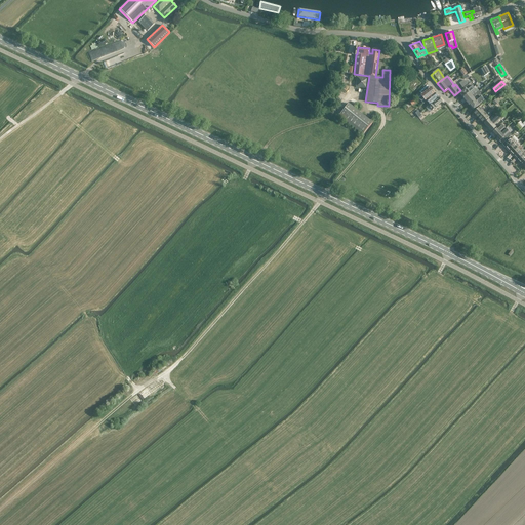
[(463,97),(474,89),(475,88),(473,86),(468,90),(466,88),(459,93),(463,97)]
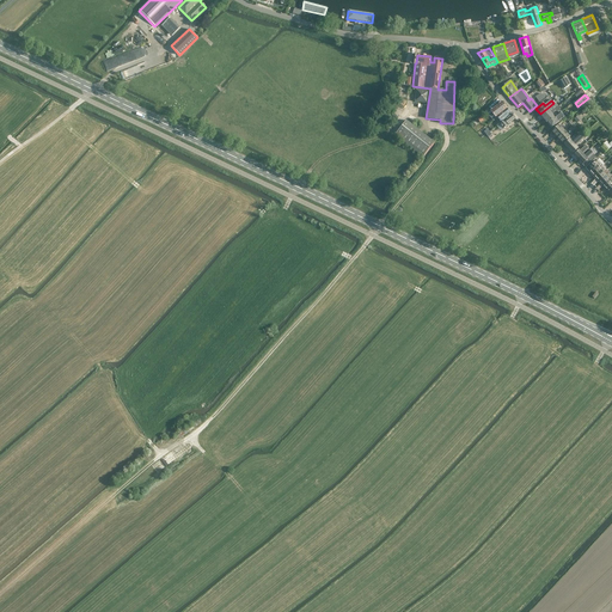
[(496,117),(507,108),(502,102),(497,105),(494,109),(494,108),(490,110),(495,116),(496,117)]
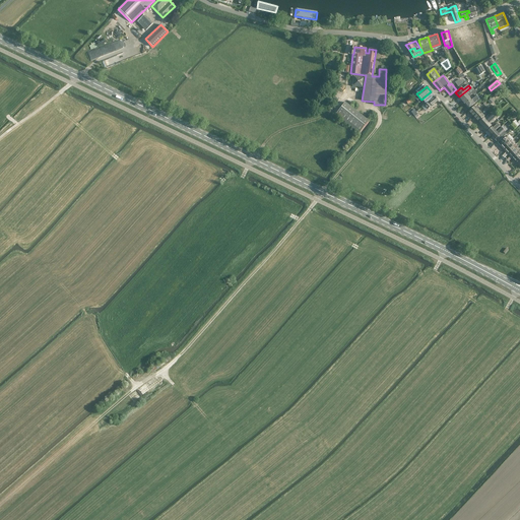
[(459,96),(462,101),(474,90),(472,88),(471,89),(469,88),(459,96)]
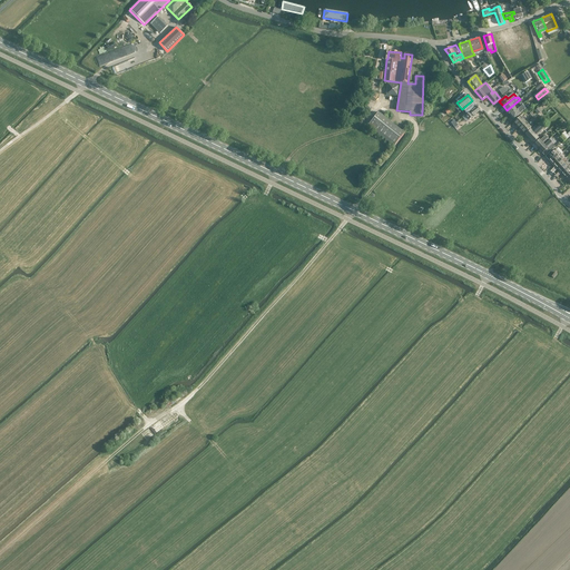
[(507,110),(510,115),(522,105),(521,104),(520,106),(518,104),(519,102),(519,104),(522,101),(520,99),(507,110)]
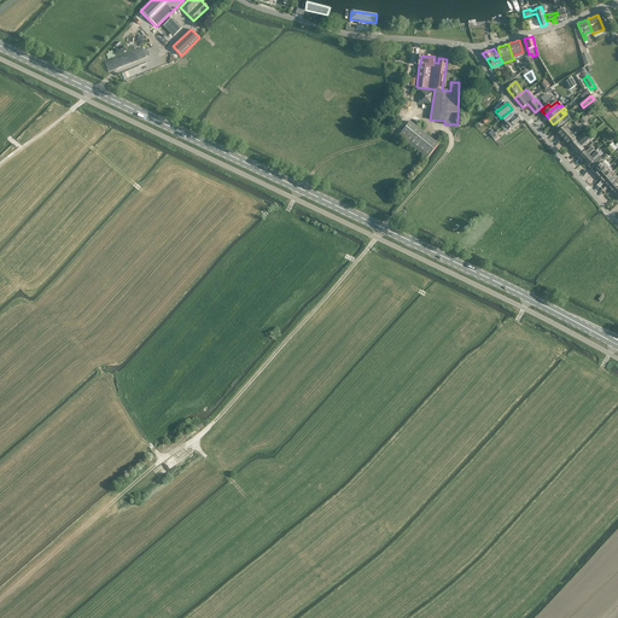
[(501,118),(506,124),(517,116),(512,109),(501,118)]
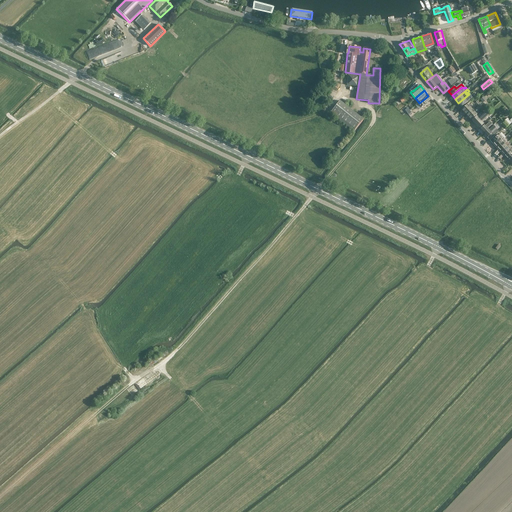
[(458,103),(461,107),(473,98),(470,94),(469,94),(458,103)]
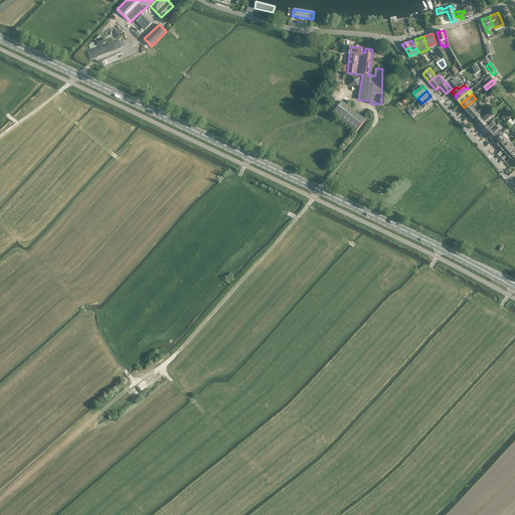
[(431,97),(421,104),(420,105),(423,108),(426,106),(427,107),(430,105),(428,104),(434,100),(431,97)]
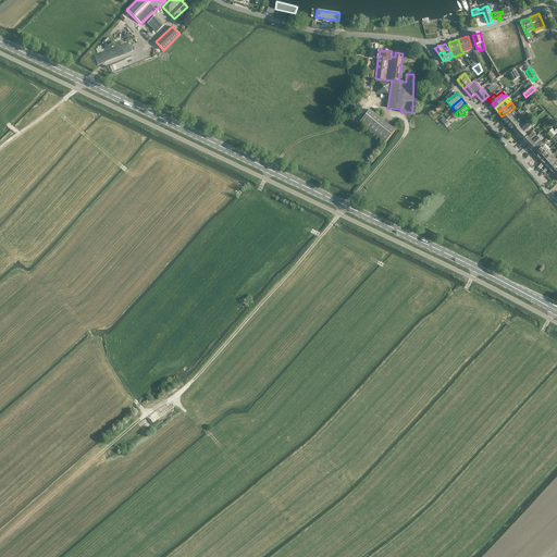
[(359,123),(384,145),(395,131),(370,110),(359,123)]
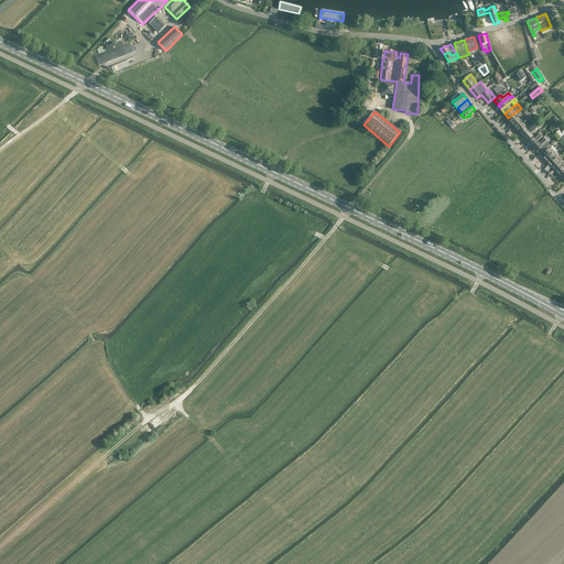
[(509,121),(514,127),(520,120),(516,116),(509,121)]
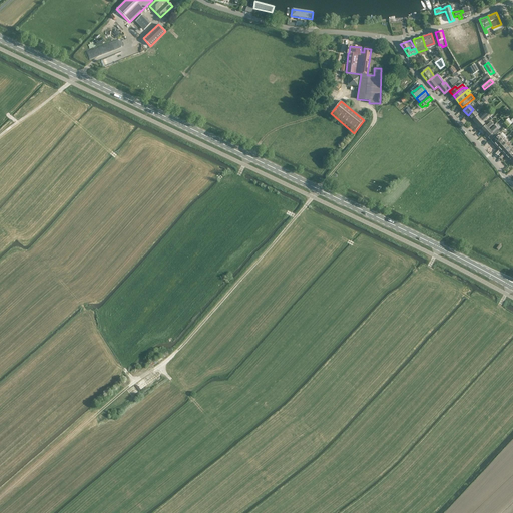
[(478,114),(473,109),(468,115),(472,120),(478,114)]
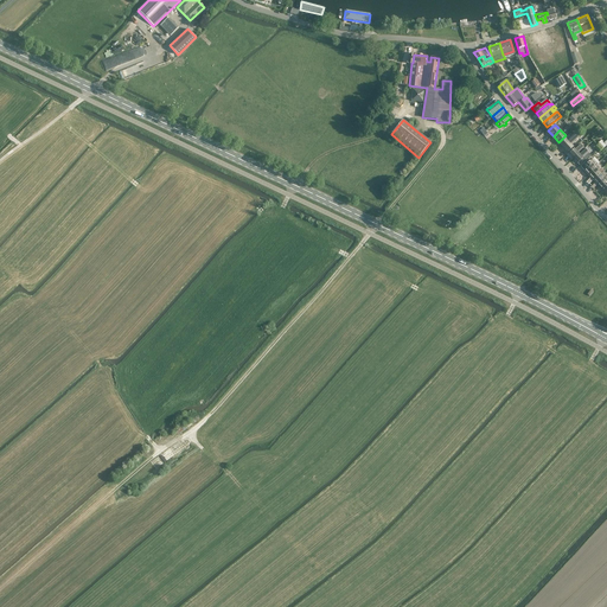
[(560,144),(564,148),(577,135),(575,133),(573,135),(570,133),(560,144)]
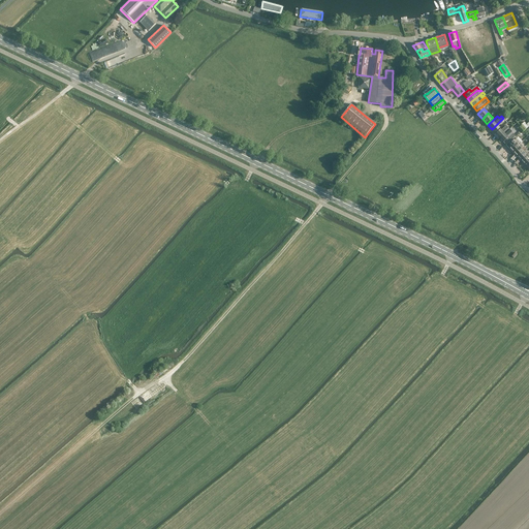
[(503,118),(492,129),(495,132),(500,128),(498,126),(505,121),(503,118)]
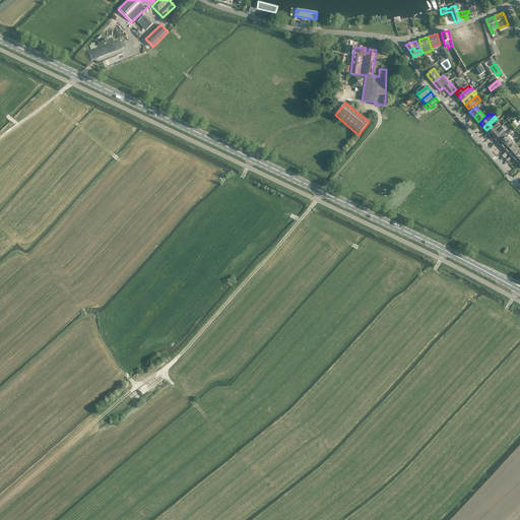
[(513,131),(517,128),(512,122),(508,126),(513,131)]
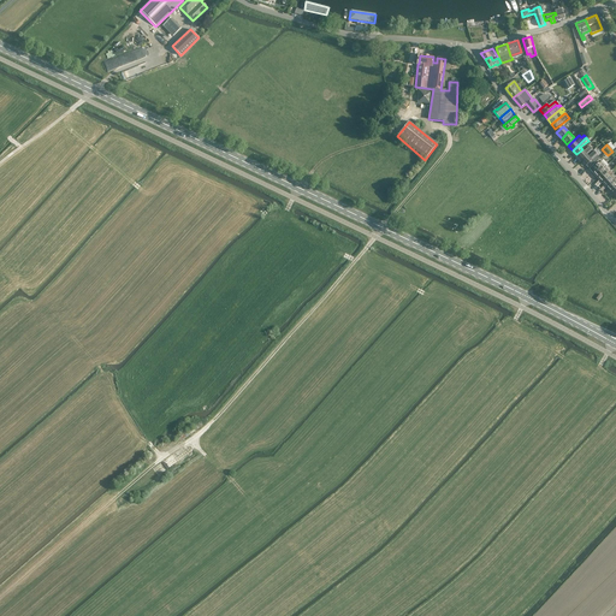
[(582,160),(593,150),(590,147),(585,150),(584,150),(578,155),(582,160)]
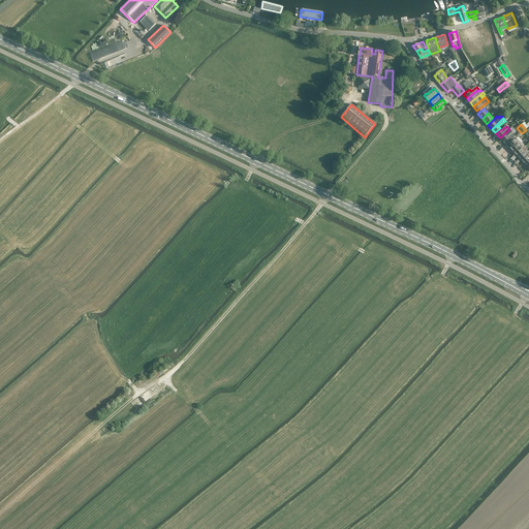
[(509,129),(500,137),(503,142),(508,137),(510,139),(516,135),(509,129)]
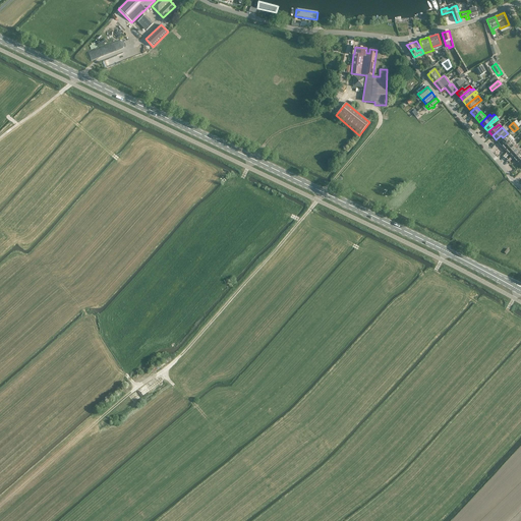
[(499,142),(504,148),(505,150),(510,146),(508,143),(512,140),(507,135),(499,142)]
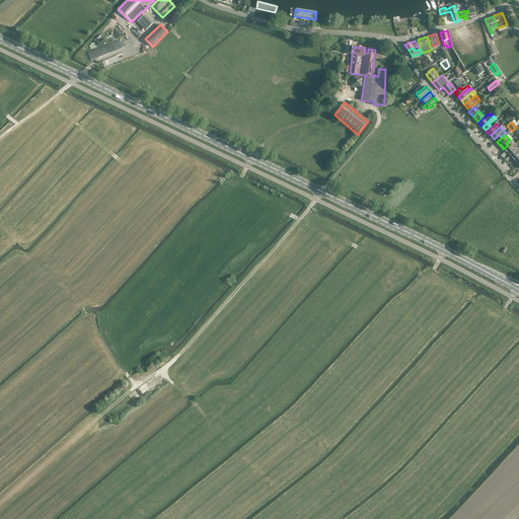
[(503,149),(506,152),(507,153),(512,149),(510,147),(514,144),(510,140),(506,143),(508,145),(503,149)]
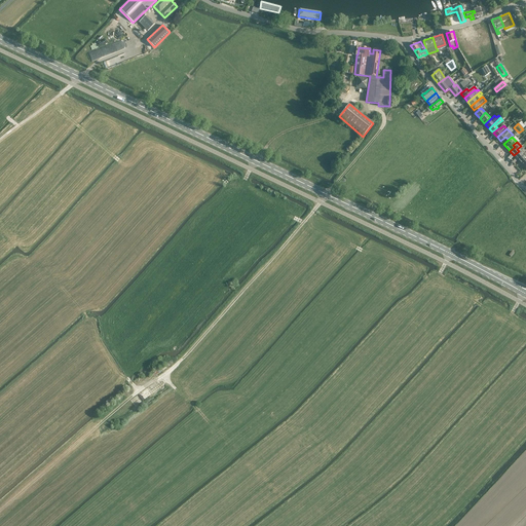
[(519,151),(514,155),(518,159),(525,151),(525,150),(525,151),(521,146),(517,149),(519,151)]
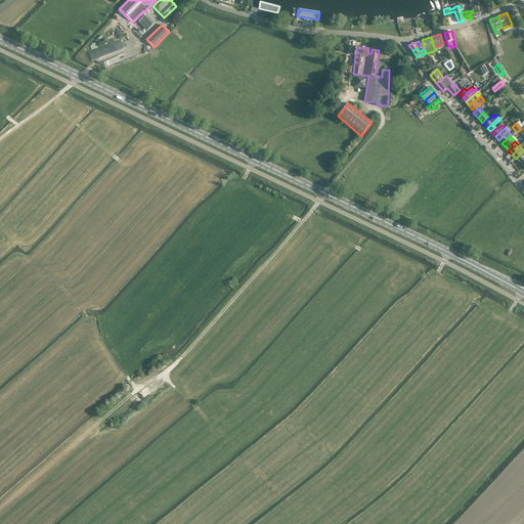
[(149,375),(151,379),(163,370),(160,366),(149,375)]
